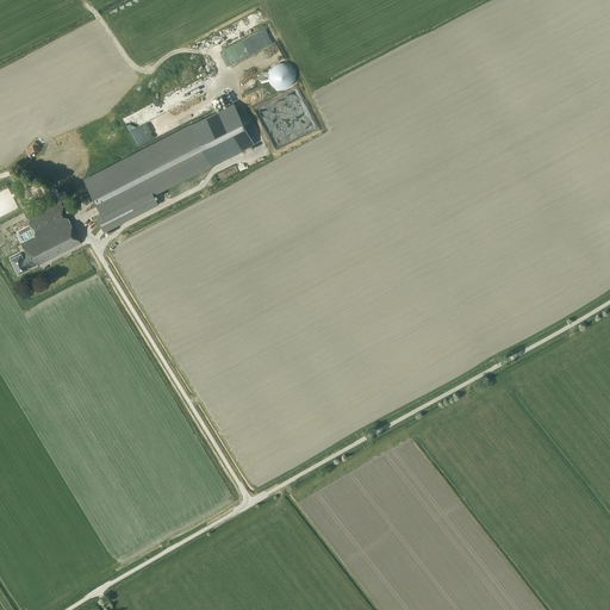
[(253,23),(257,20),(259,24),(265,23),(260,11),(250,16),(253,23)]
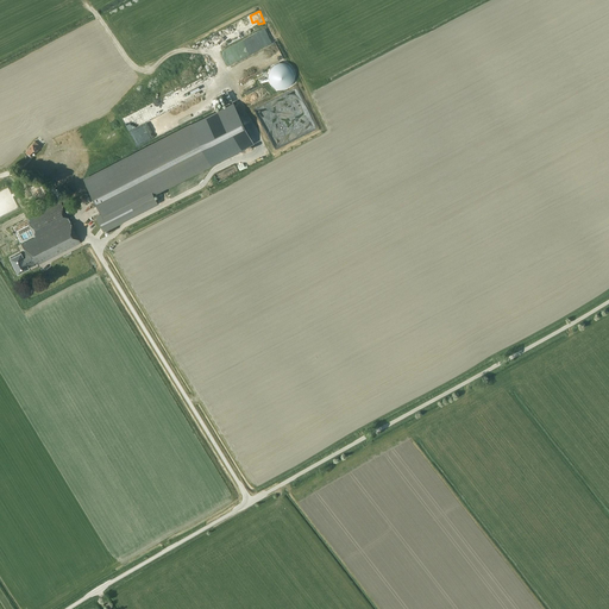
[(221,31),(213,35),(219,48),(226,45),(224,41),(220,43),(219,39),(224,37),(221,31)]
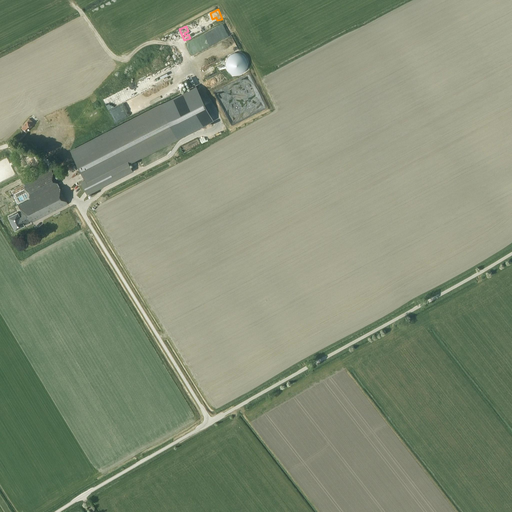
[(231,54),(240,50),(233,37),(224,42),(231,54)]
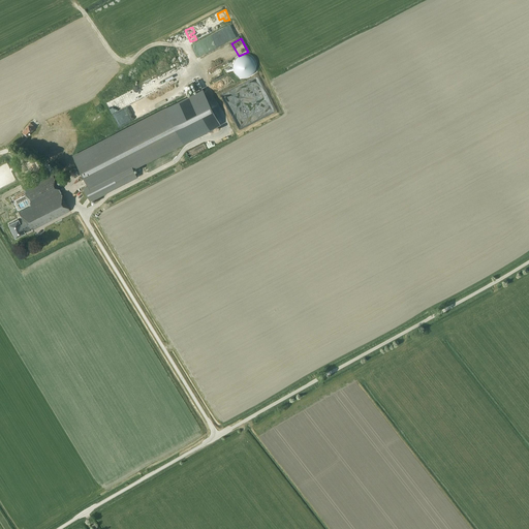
[(203,90),(166,109),(183,143),(220,123),(203,90)]
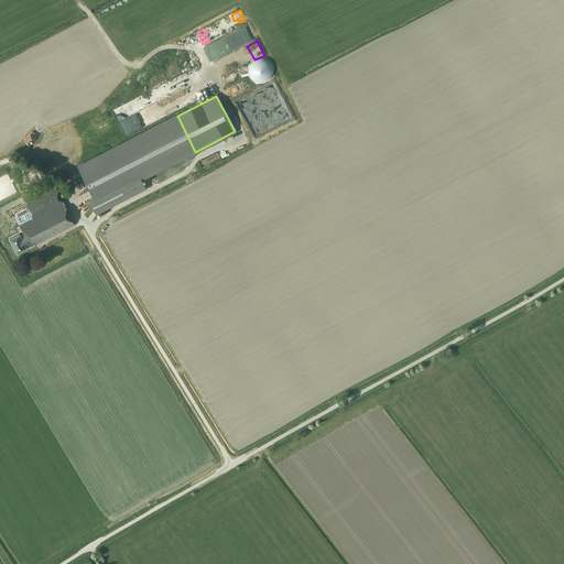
[(89,201),(96,214),(97,213),(97,214),(98,214),(97,215),(98,216),(99,216),(100,216),(100,215),(100,214),(99,213),(99,212),(147,188),(142,179),(195,152),(177,116),(78,166),(95,197),(89,201)]
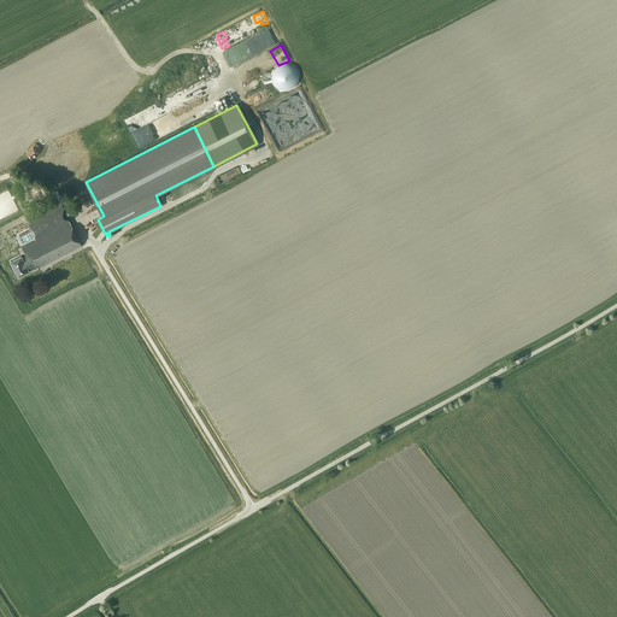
[(144,127),(131,133),(140,148),(152,142),(144,127)]
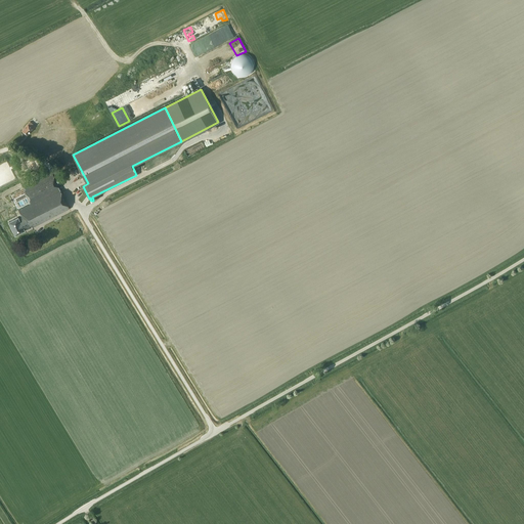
[(35,126),(30,122),(22,131),(27,135),(35,126)]
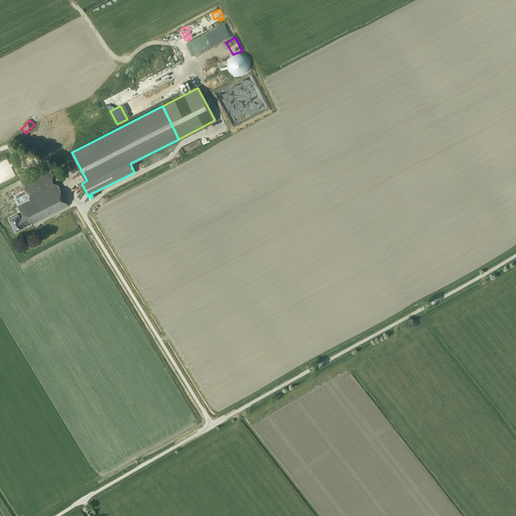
[(44,172),(40,164),(34,167),(37,175),(44,172)]
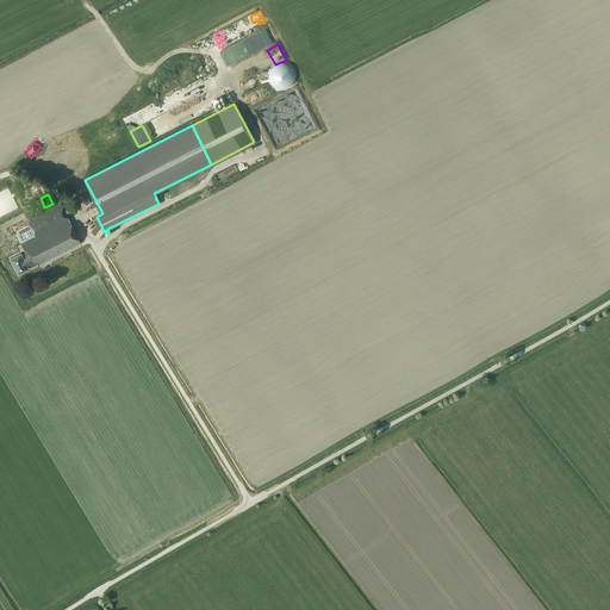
[(81,243),(61,203),(27,221),(36,237),(22,244),(26,253),(23,255),(22,253),(10,257),(18,273),(29,268),(29,266),(36,262),(37,265),(81,243)]
